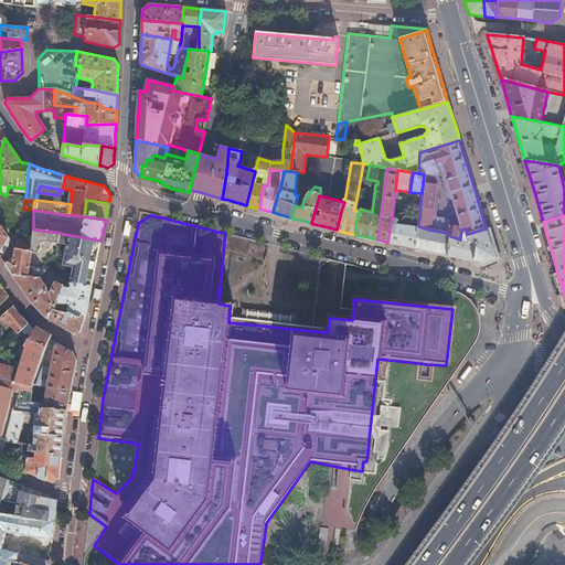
[(392,217),(387,243),(395,244),(403,245),(406,221),(392,217)]
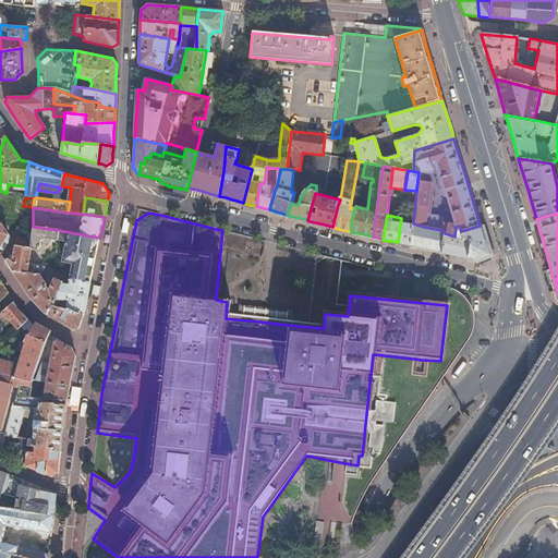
[(413,220),(401,218),(398,242),(404,244),(409,245),(410,245),(413,223),(413,220)]
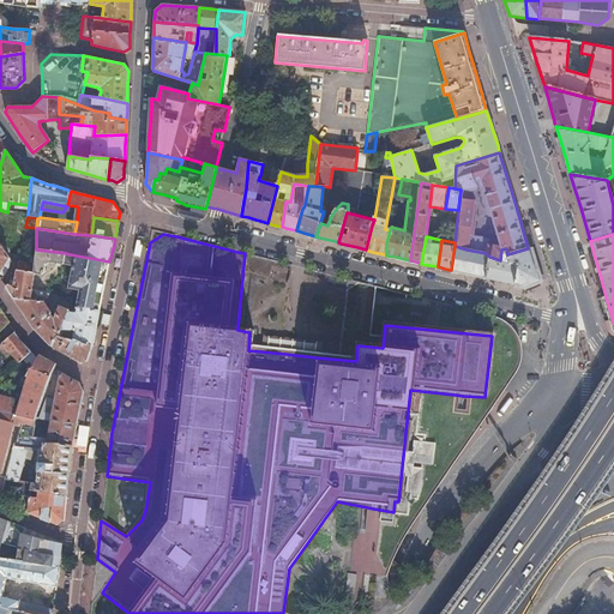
[(536,245),(528,248),(507,254),(506,248),(501,250),(500,260),(507,263),(509,260),(518,264),(515,284),(518,286),(522,287),(546,278),(541,264),(536,245)]
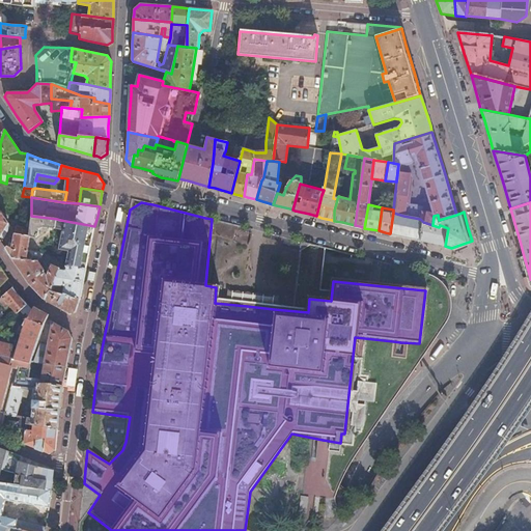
[(393,213),(390,233),(398,235),(400,235),(412,239),(419,240),(420,241),(423,222),(420,219),(403,216),(393,213)]
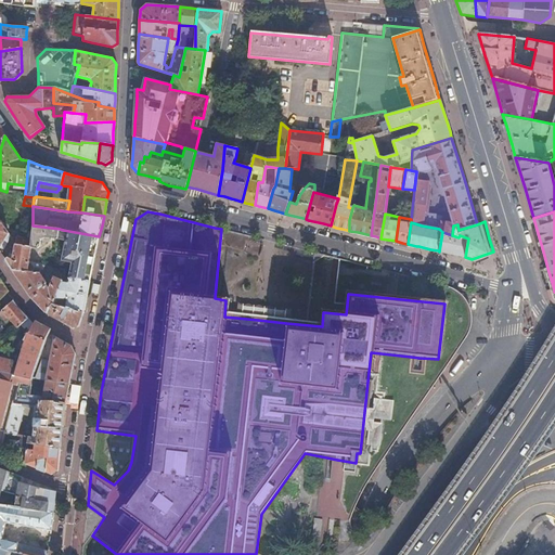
[(60,229),(33,226),(30,233),(28,247),(29,248),(36,250),(39,248),(40,243),(46,241),(57,244),(60,229)]
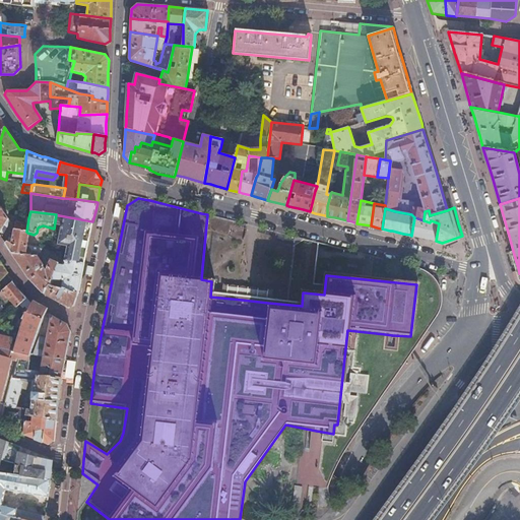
[(59,215),(56,214),(54,229),(52,240),(50,251),(60,253),(60,258),(63,258),(65,259),(84,262),(87,250),(87,246),(91,231),(92,221),(59,215)]
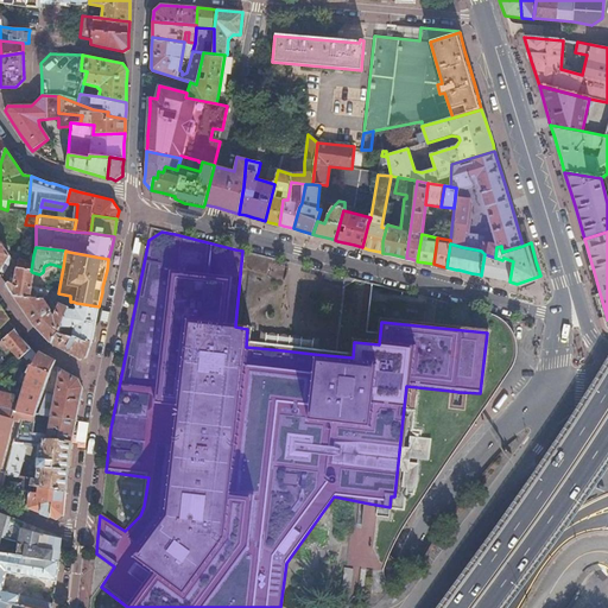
[(31,271),(33,255),(31,254),(30,259),(17,259),(16,267),(31,271)]
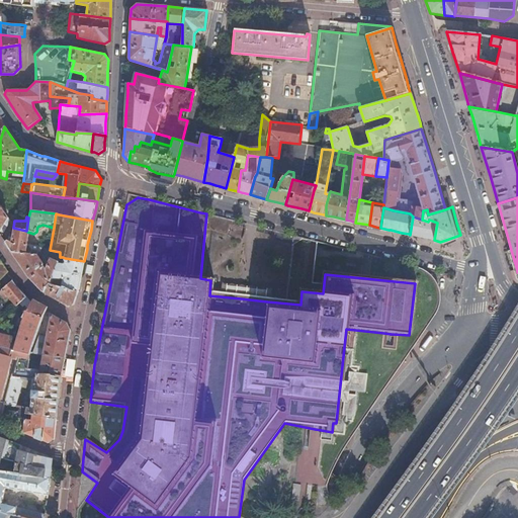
[(422,220),(413,217),(410,235),(422,237),(434,240),(437,223),(429,220),(428,222),(422,220)]
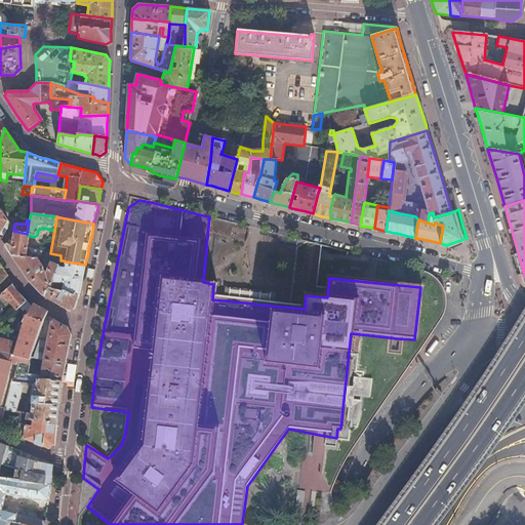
[(28,235),(27,234),(13,231),(12,237),(10,237),(10,247),(7,244),(4,245),(7,250),(11,256),(39,258),(39,254),(39,251),(50,253),(52,242),(35,241),(35,249),(29,248),(28,235)]
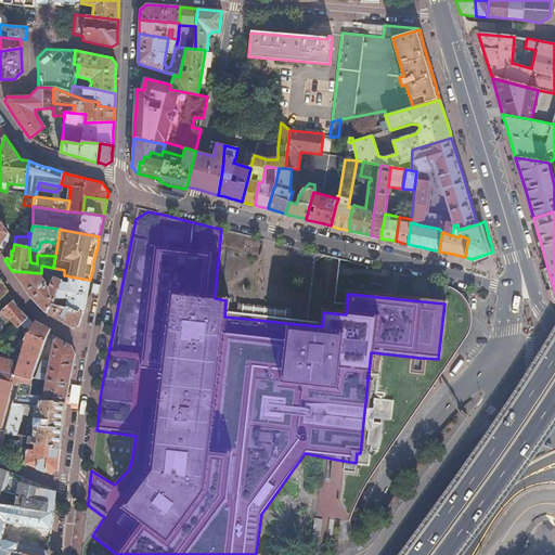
[(547,291),(554,289),(547,268),(541,270),(547,291)]
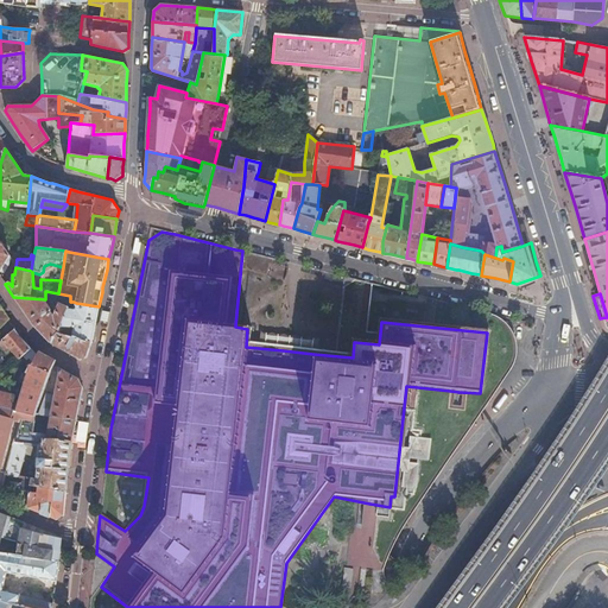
[(45,299),(13,297),(23,308),(51,343),(80,360),(87,356),(88,350),(90,341),(71,337),(59,335),(62,327),(68,309),(69,308),(58,304),(55,312),(56,314),(52,315),(51,311),(52,310),(49,303),(46,303),(46,302),(50,299),(50,296),(45,295),(45,299)]
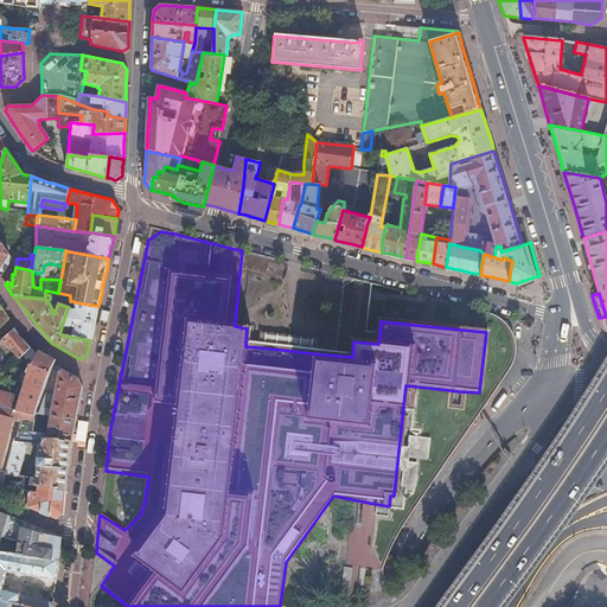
[(71,337),(90,340),(91,340),(95,323),(98,306),(76,302),(75,310),(68,308),(62,326),(72,328),(71,337)]
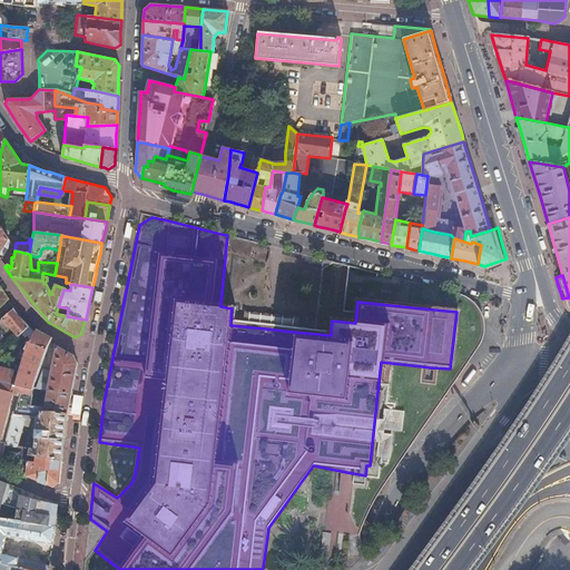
[(19,316),(12,307),(0,320),(0,323),(6,330),(9,326),(18,336),(29,326),(22,320),(19,316)]
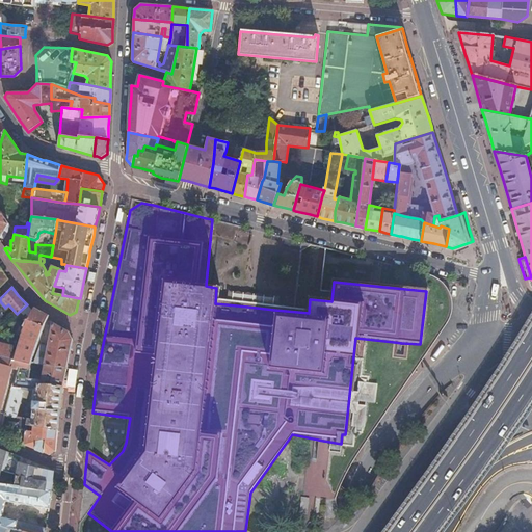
[(21,337),(17,353),(15,360),(30,363),(46,319),(48,315),(41,312),(36,310),(33,307),(32,309),(19,336),(21,337)]
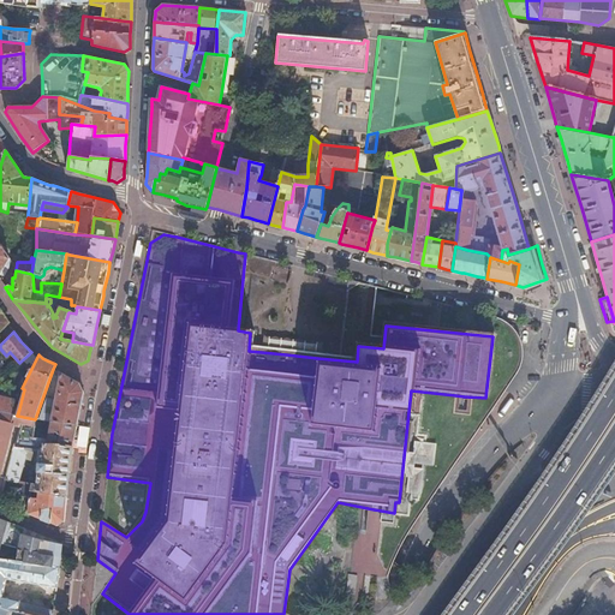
[(79,383),(59,375),(54,401),(51,421),(53,422),(77,424),(83,393),(79,383)]
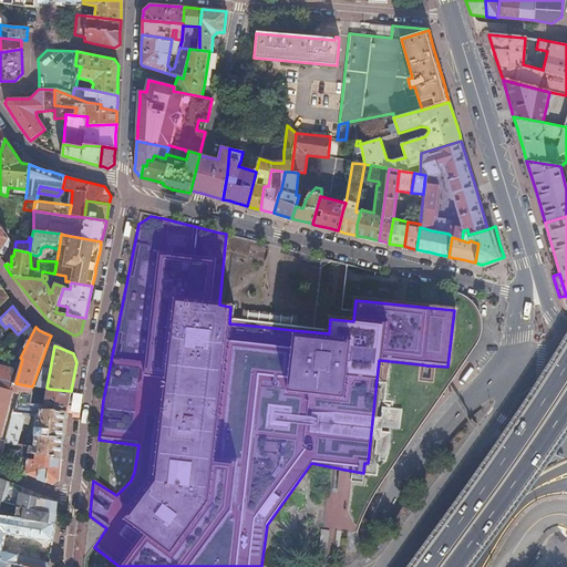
[(0,366),(0,379),(16,383),(18,377),(14,375),(14,372),(11,372),(12,369),(0,366)]
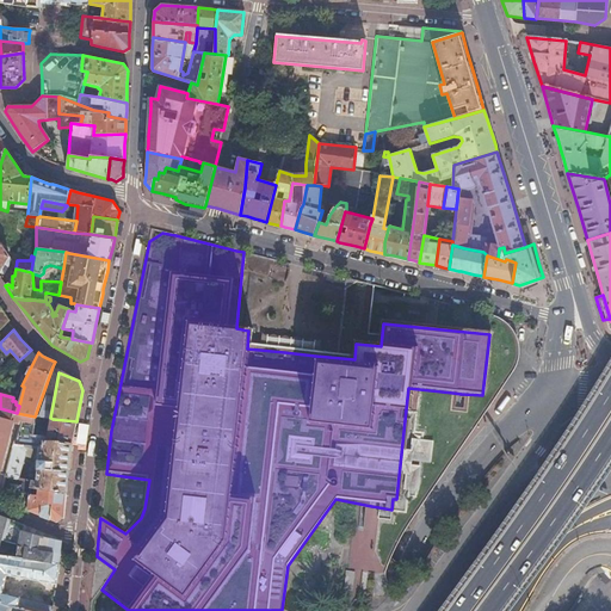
[(45,395),(37,417),(49,418),(50,418),(54,399),(45,395)]
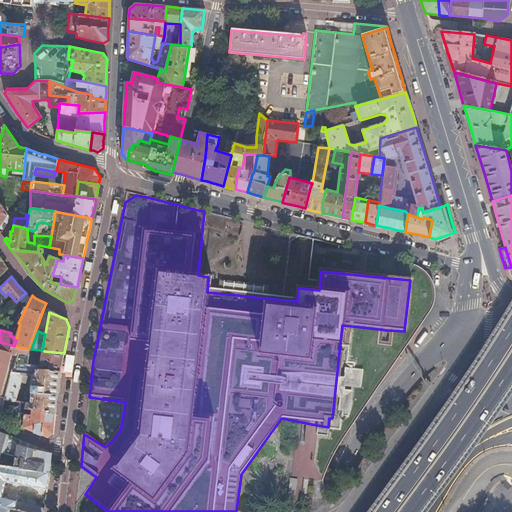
[(14,346),(0,342),(0,395),(0,396),(12,353),(17,354),(17,352),(28,355),(29,349),(14,346)]
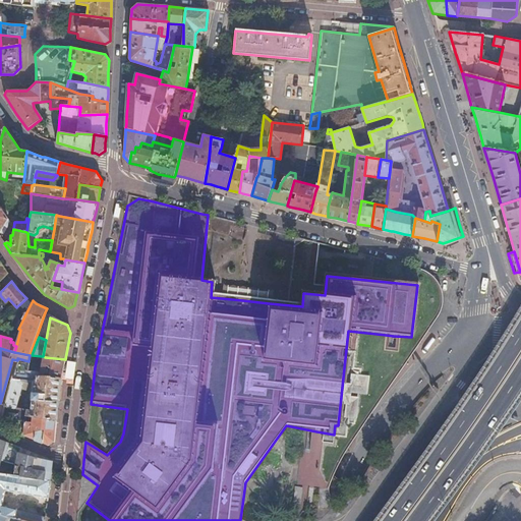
[(29,361),(17,358),(17,360),(12,379),(23,382),(34,383),(34,381),(36,381),(37,375),(52,378),(52,377),(61,378),(63,369),(64,366),(65,359),(45,357),(44,364),(43,364),(42,365),(41,366),(41,367),(41,369),(29,368),(29,363),(29,361)]
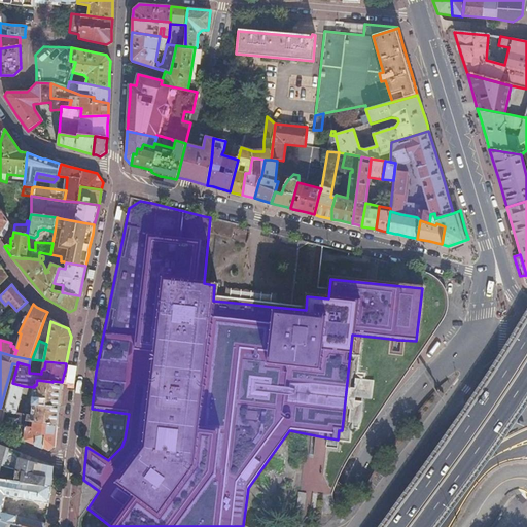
[(31,415),(27,414),(26,422),(34,423),(57,426),(58,416),(60,395),(60,393),(62,382),(53,381),(53,382),(37,380),(36,385),(34,385),(34,387),(31,415)]
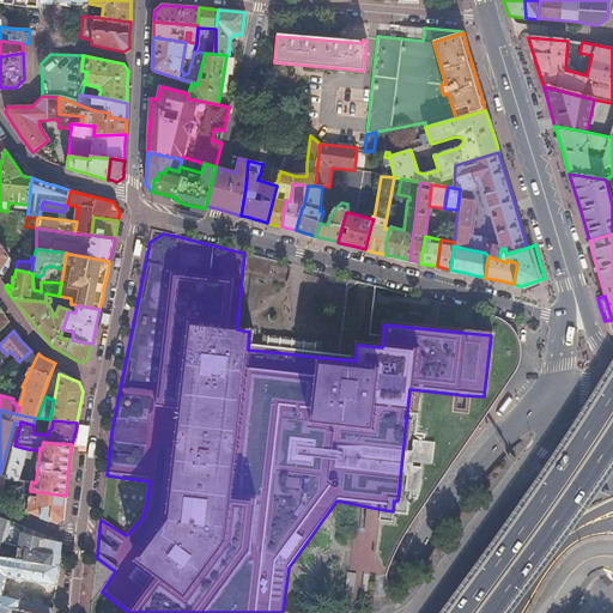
[(411,443),(410,465),(432,467),(434,444),(411,443)]
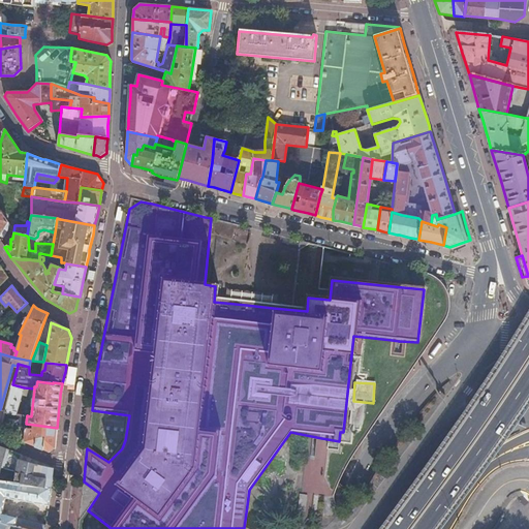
[(24,387),(12,384),(5,412),(17,414),(24,387)]
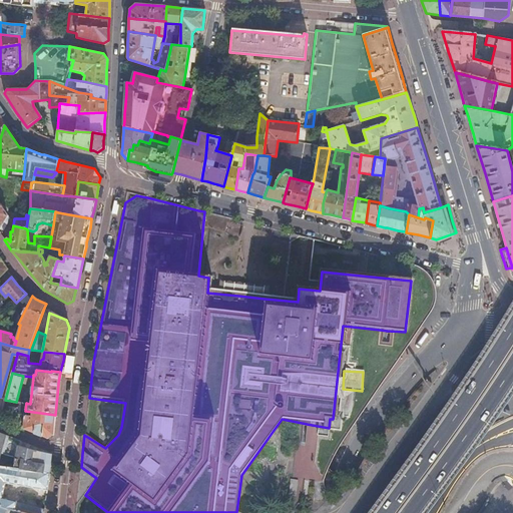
[(342,393),(341,413),(350,414),(351,413),(353,394),(342,393)]
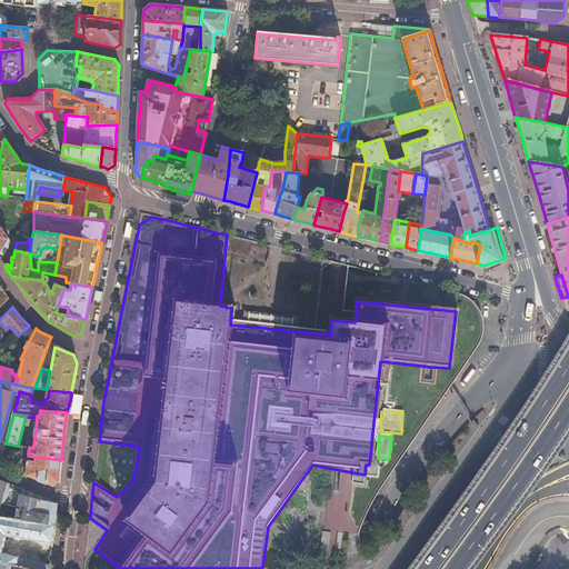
[(28,461),(26,476),(53,486),(60,482),(61,472),(61,460),(37,457),(36,462),(28,461)]
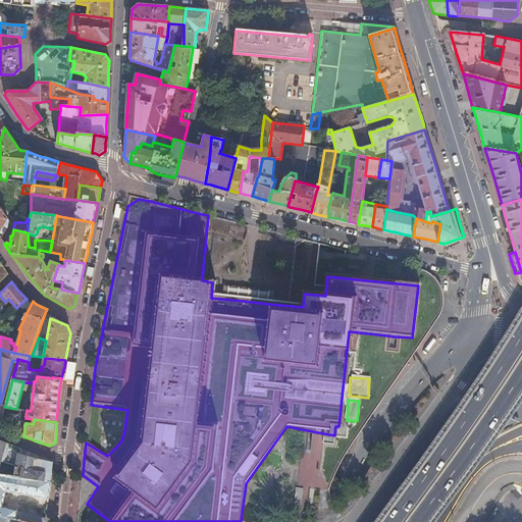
[(334,435),(323,433),(322,445),(333,447),(334,435)]
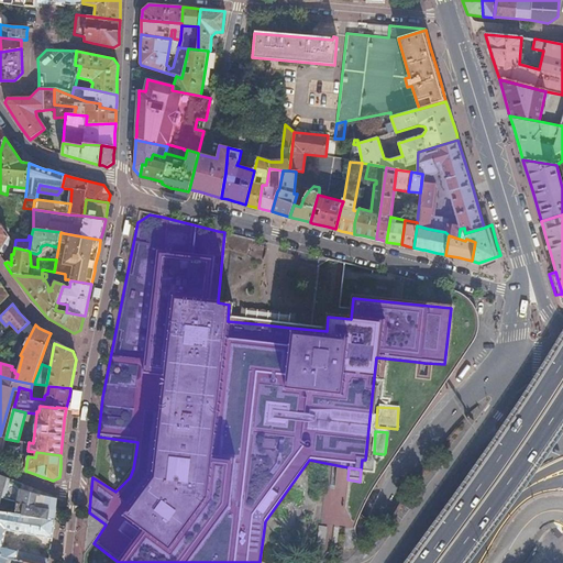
[(0,505),(1,500),(17,503),(15,514),(56,519),(57,508),(59,498),(0,474),(0,505)]
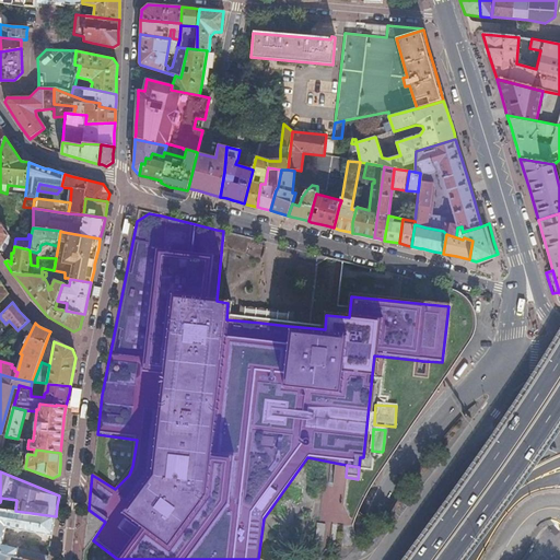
[(24,559),(26,559),(48,559),(49,555),(18,546),(16,548),(2,544),(6,526),(53,535),(56,516),(15,511),(0,510),(0,552),(11,556),(24,559)]
